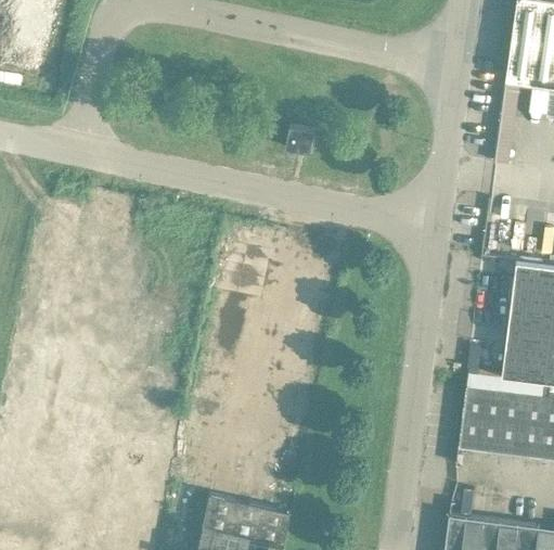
[(516,0),(505,84),(553,90),(553,2),(533,0),(516,0)]
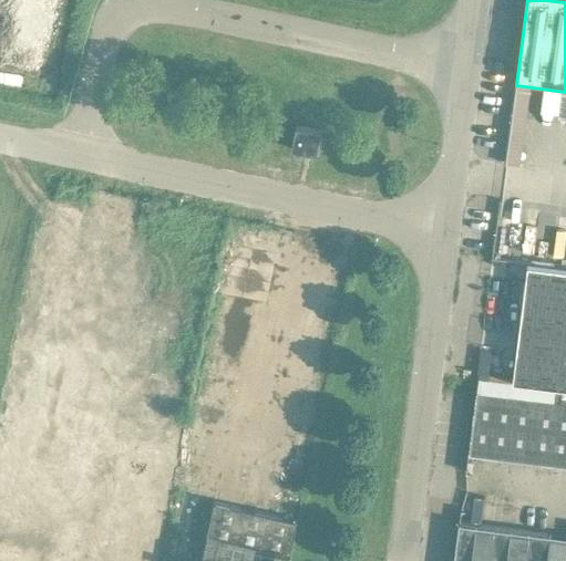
[(320,137),(296,132),(291,155),(316,159),(320,137)]
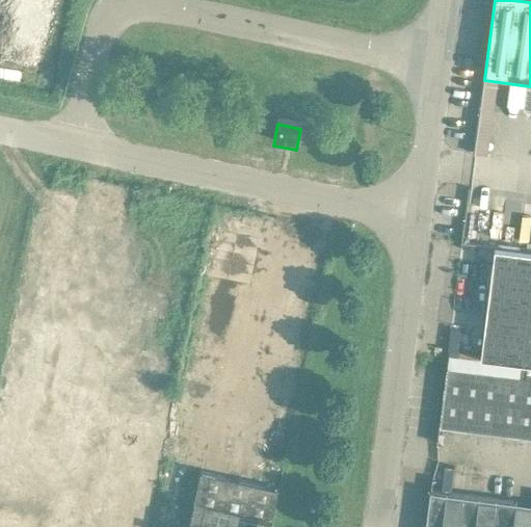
[(530,258),(494,254),(480,363),(530,369),(530,258)]
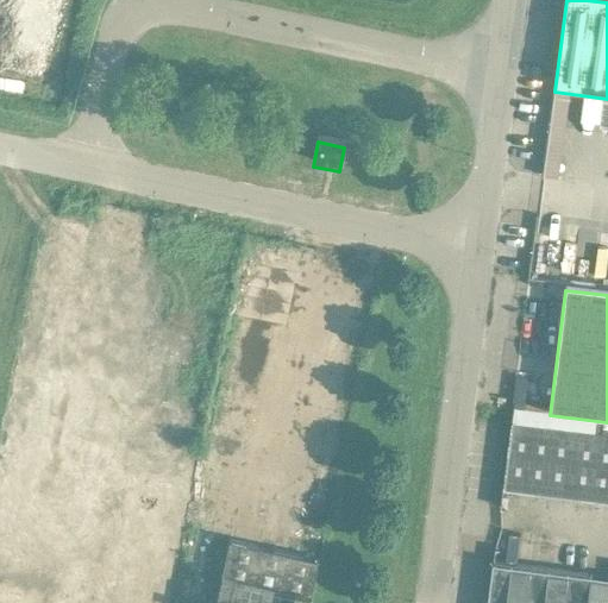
[(0,533),(0,589),(31,596),(38,559),(8,554),(12,535),(0,533)]
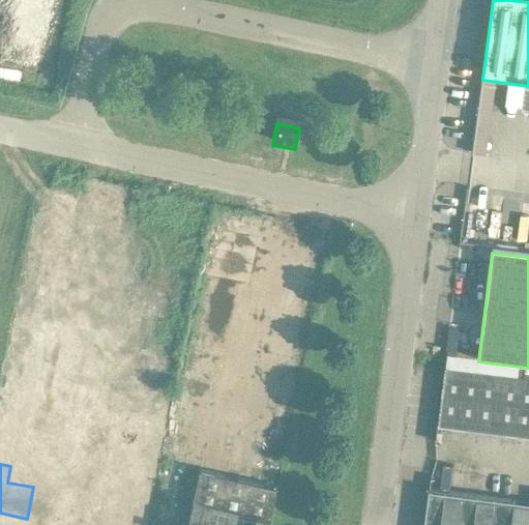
[(528,507),(429,494),(424,524),(528,524),(528,507)]
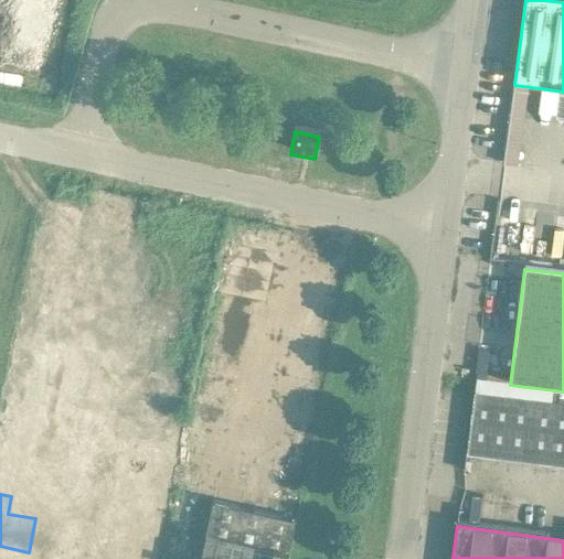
[(251,537),(247,552),(180,536),(173,558),(264,558),(268,541),(251,537)]
